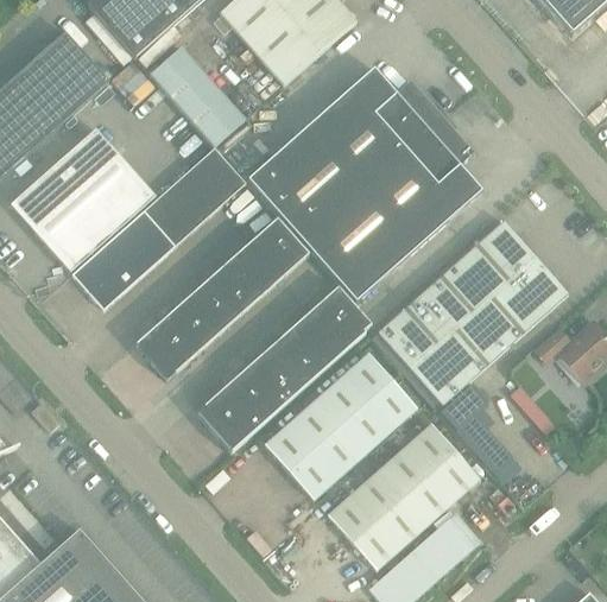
[(93,0),(88,5),(136,57),(200,0),(93,0)]
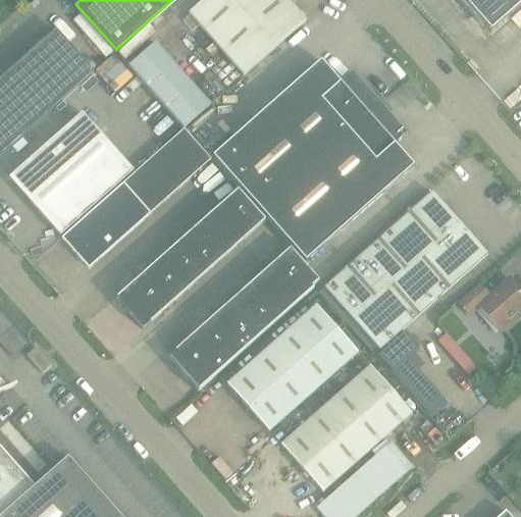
[(307,17),(292,0),(201,0),(190,10),(245,72),(307,17)]
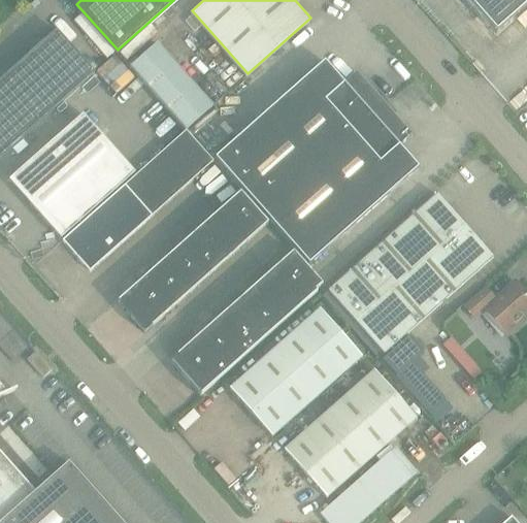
[(472,0),(497,28),(526,1),(526,0),(472,0)]
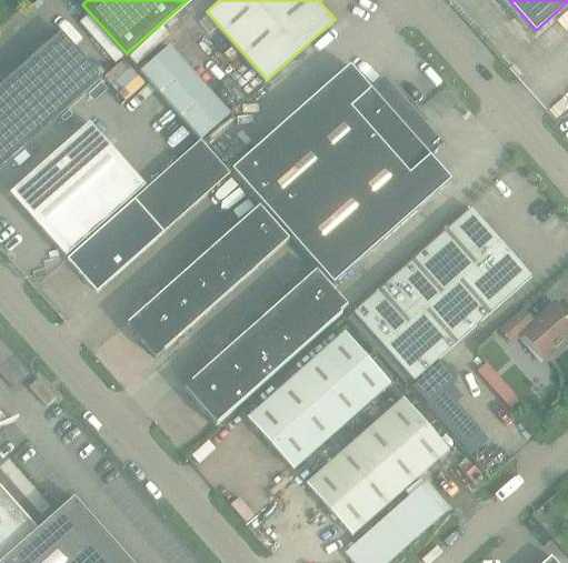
[(207,13),(200,19),(210,31),(217,24),(207,13)]
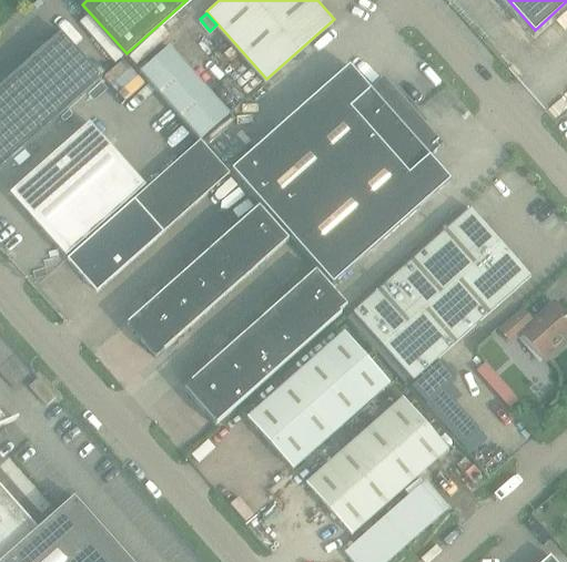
[(0,165),(102,75),(61,29),(0,83),(0,165)]
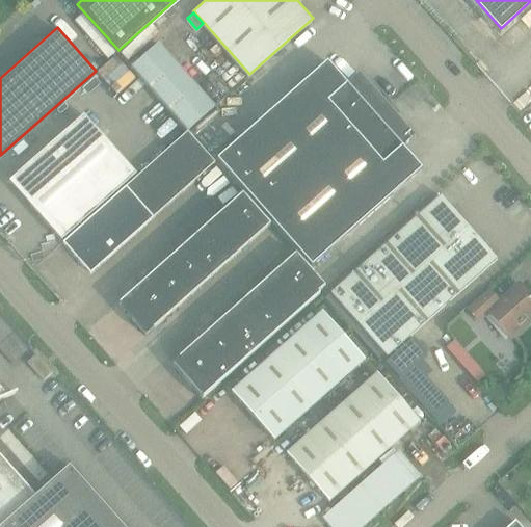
[(214,104),(158,41),(132,63),(188,127),(214,104)]
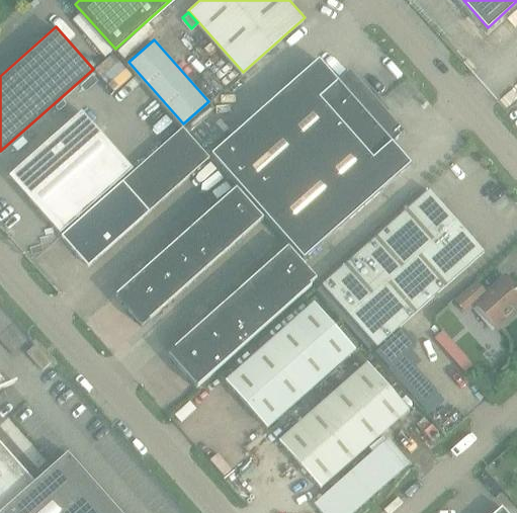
[(258,204),(377,99),(350,68),(338,79),(319,58),(211,152),(258,204)]
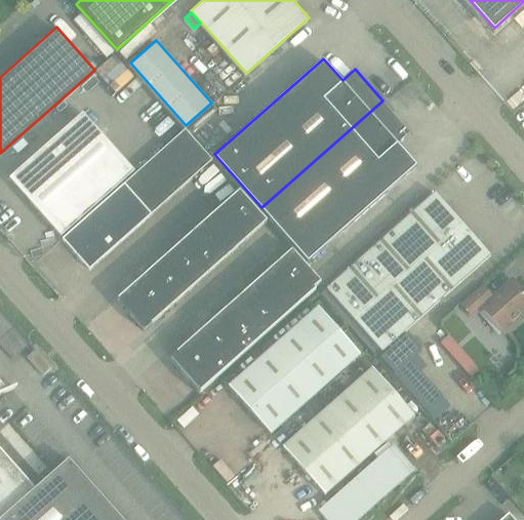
[(383,101),(262,207),(308,260),(416,164),(398,142),(410,131),(383,101)]
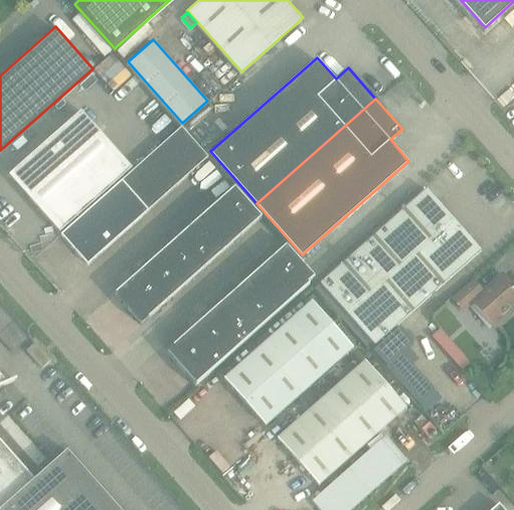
[(132,165),(81,109),(9,172),(60,229),(132,165)]
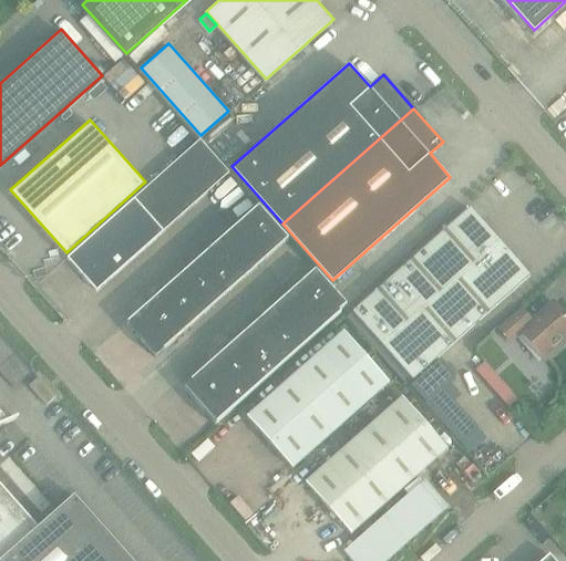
[(201,136),(68,255),(96,288),(230,169),(201,136)]
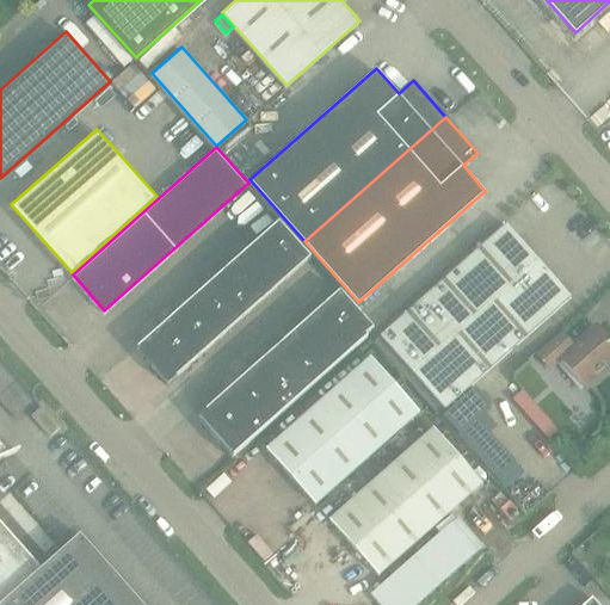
[(254,240),(288,278),(313,257),(278,218),(254,240)]
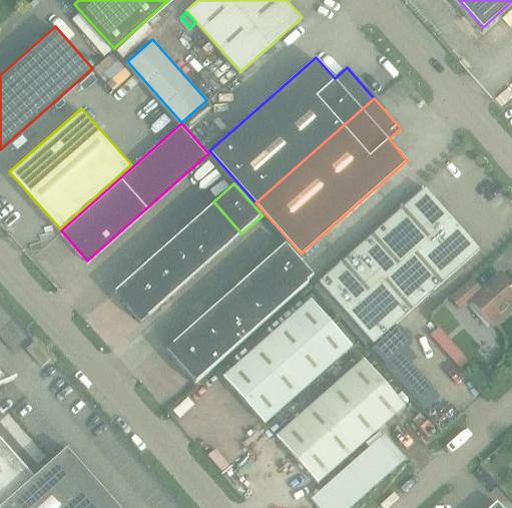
[(320,280),(314,285),(365,343),(368,346),(372,343),(375,346),(373,347),(394,370),(393,371),(416,398),(433,383),(412,360),(418,355),(407,343),(413,338),(397,320),(480,246),(426,185),(320,280)]
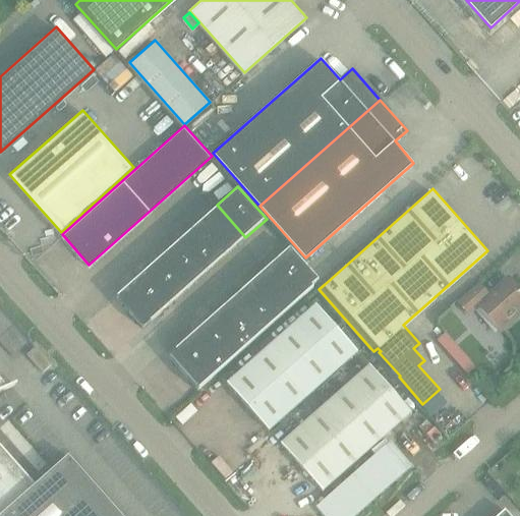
[(197,222),(227,253),(245,237),(217,205),(197,222)]
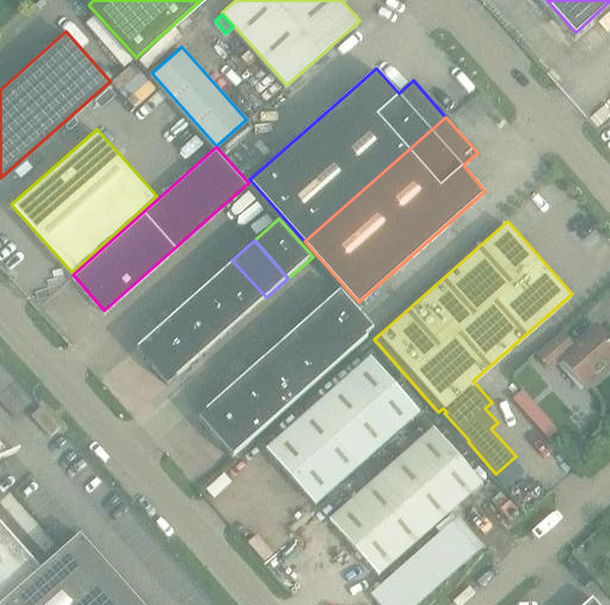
[(210,279),(244,316),(266,297),(232,260),(210,279)]
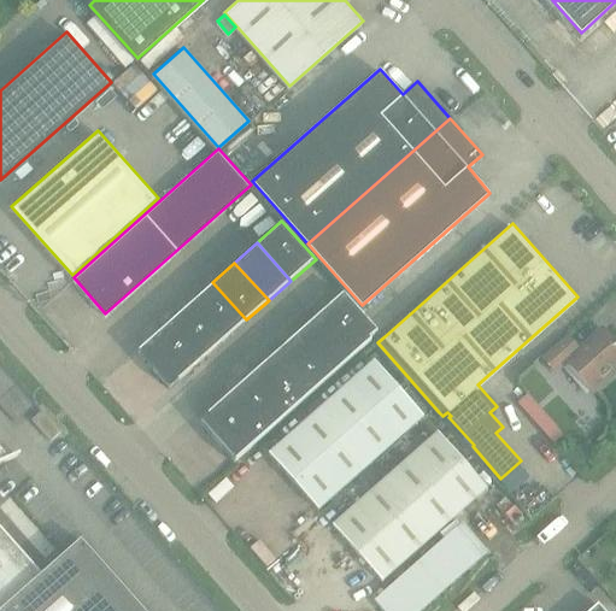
[(191,303),(223,339),(246,319),(212,282),(191,303)]
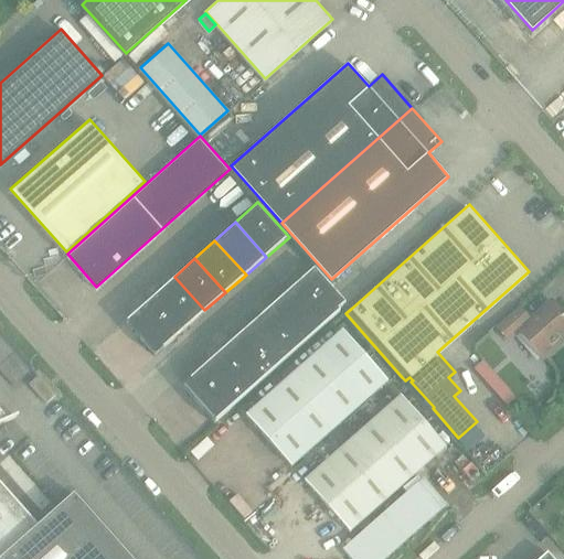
[(294,288),(326,324),(349,304),(316,268),(294,288)]
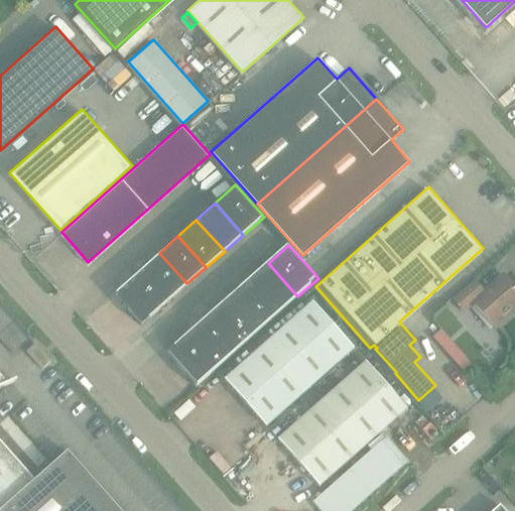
[(159,253),(141,269),(168,300),(186,283),(159,253)]
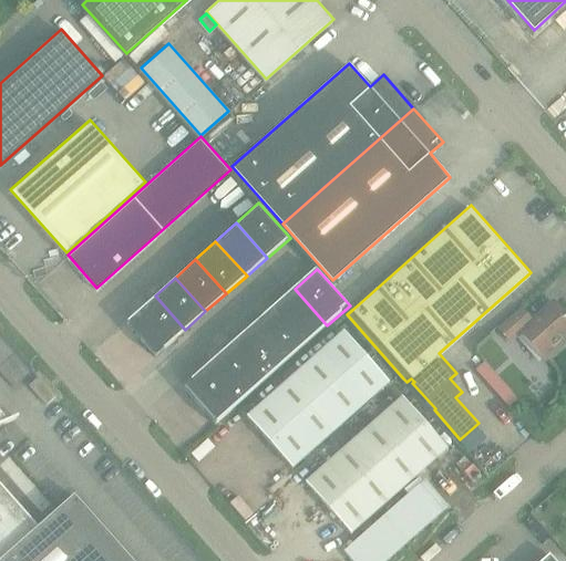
[(274,307),(306,344),(327,325),(295,289),(274,307)]
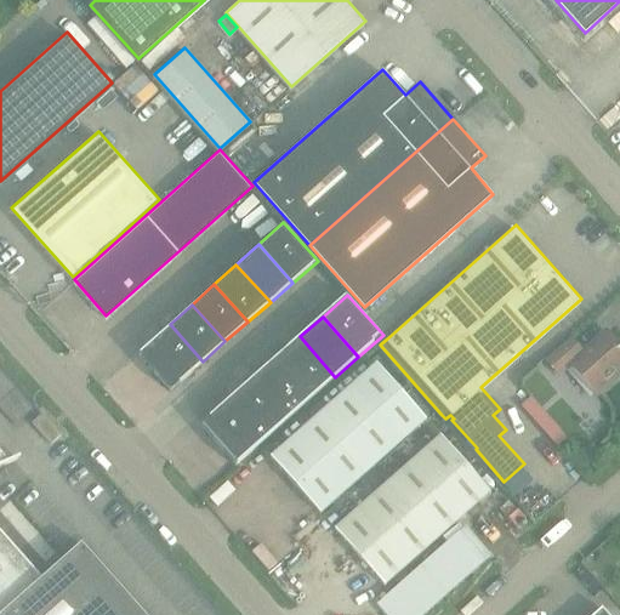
[(138,352),(171,388),(203,362),(170,324),(138,352)]
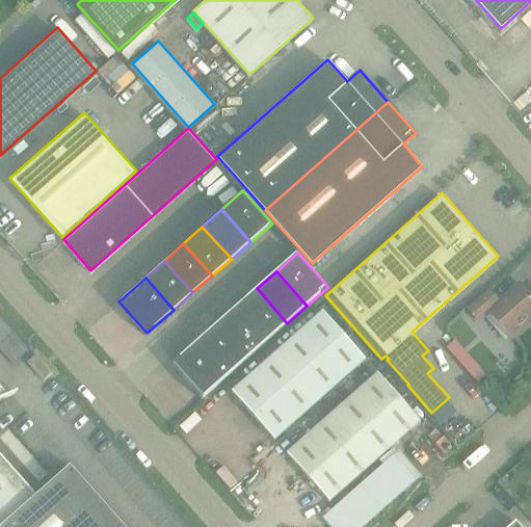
[(510,335),(530,316),(530,293),(520,281),(499,298),(489,288),(469,306),(479,317),(488,310),(510,335)]
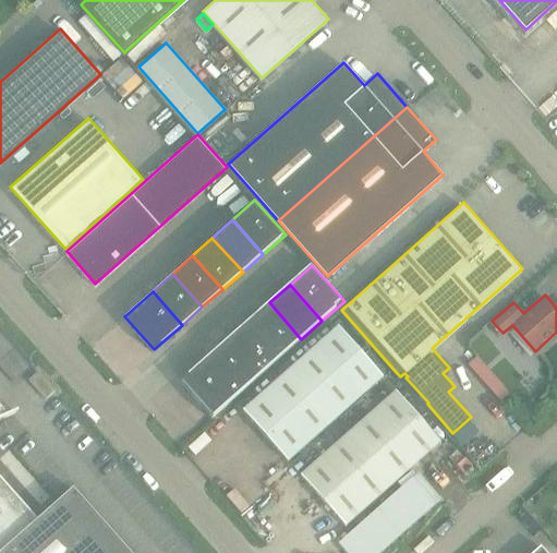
[(250,320),(281,357),(301,339),(269,302),(250,320)]
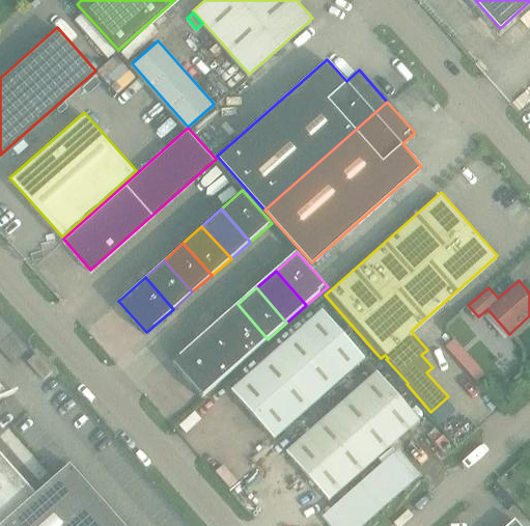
[(218,321),(248,356),(268,339),(238,304),(218,321)]
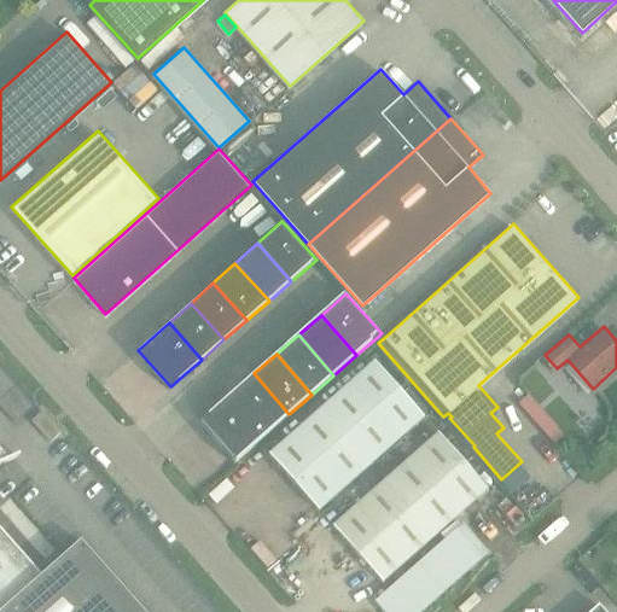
[(269,452),(319,507),(425,414),(374,359),(269,452)]
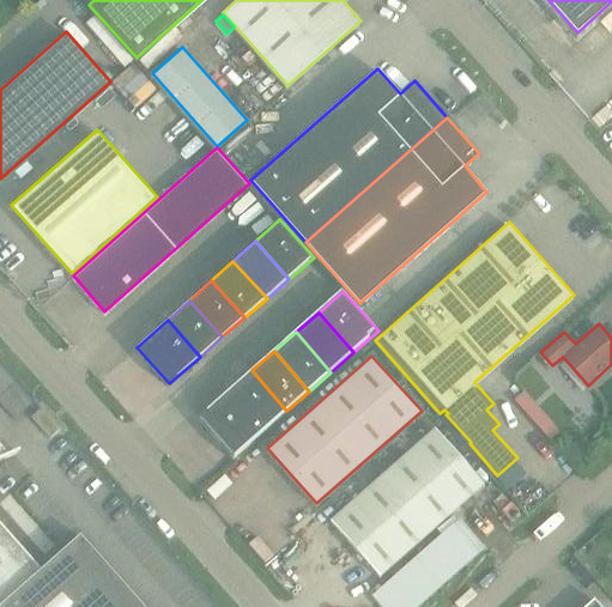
[(0,358),(0,394),(16,412),(34,396),(0,358)]
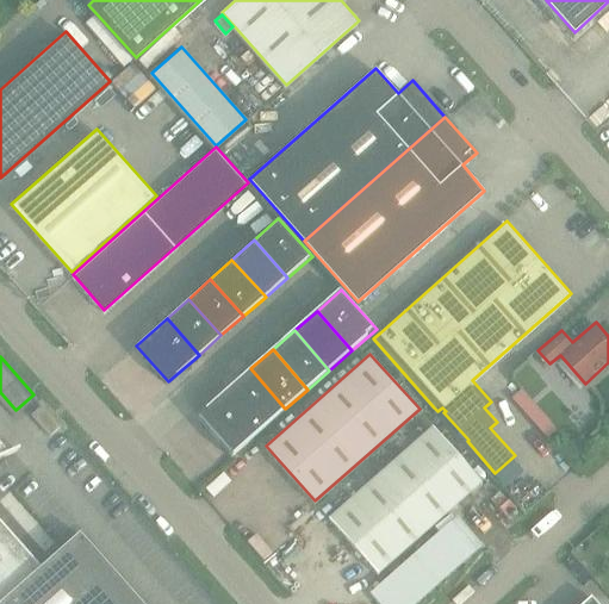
[(228,387),(263,428),(285,409),(250,368),(228,387)]
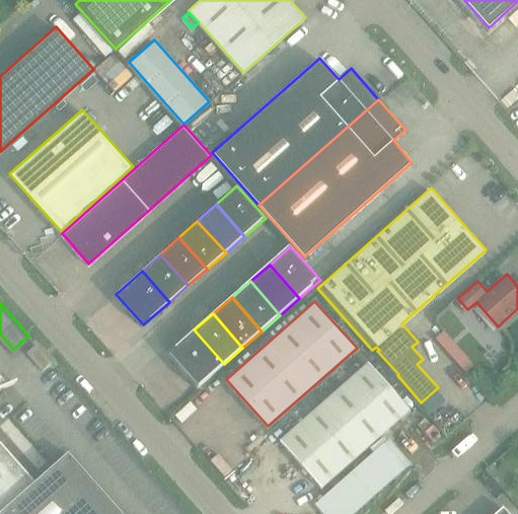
[(167,353),(198,386),(224,364),(194,329),(167,353)]
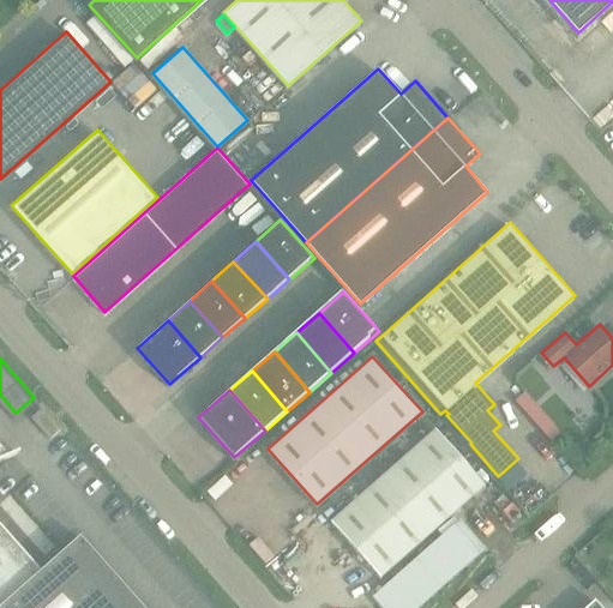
[(32,414),(50,434),(61,425),(43,404),(32,414)]
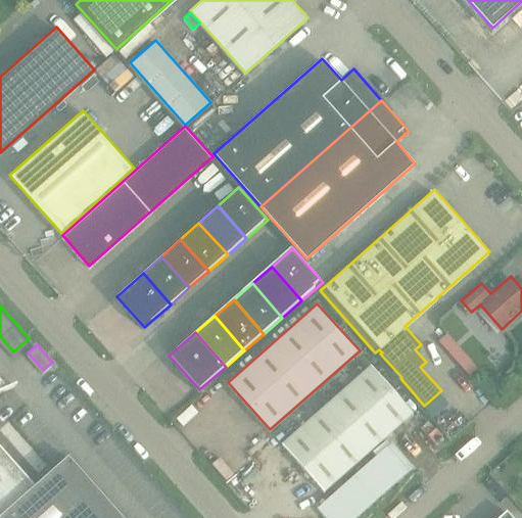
[(466,352),(458,361),(469,373),(477,366),(466,352)]
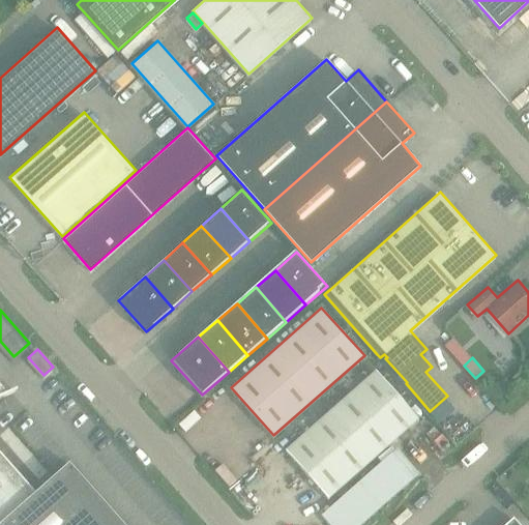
[(419,417),(376,369),(286,448),(328,497),(419,417)]
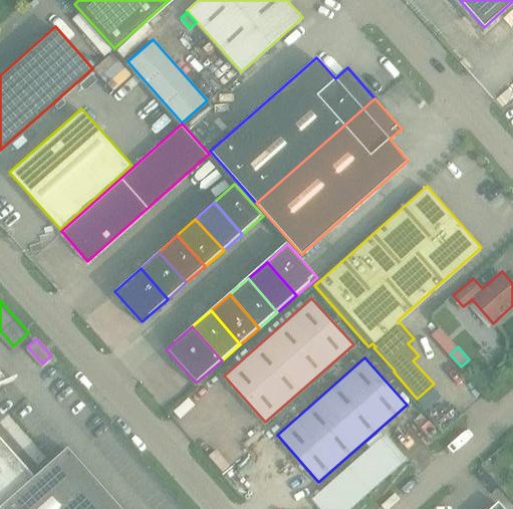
[(0,508),(122,508),(67,447),(35,475),(0,435),(0,383),(14,376),(14,375),(7,377),(0,369),(0,508)]
